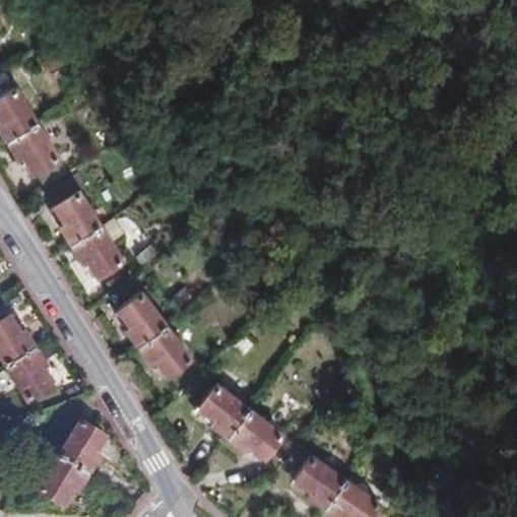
[(19,156),(41,191),(65,175),(1,71),(0,71),(0,135),(14,158),(19,156)]
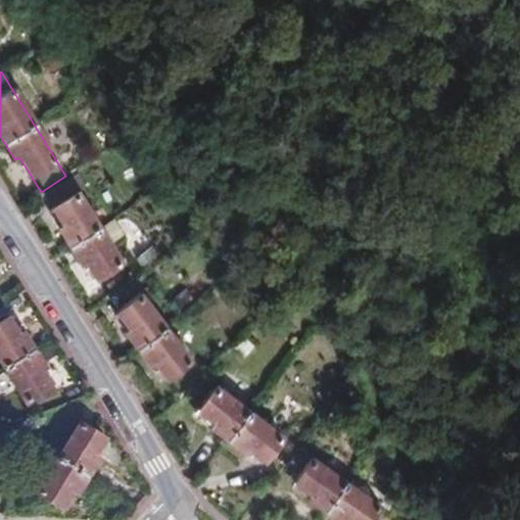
[(122,261),(77,192),(85,186),(77,176),(44,198),(61,225),(58,227),(81,262),(84,261),(97,278),(122,261)]
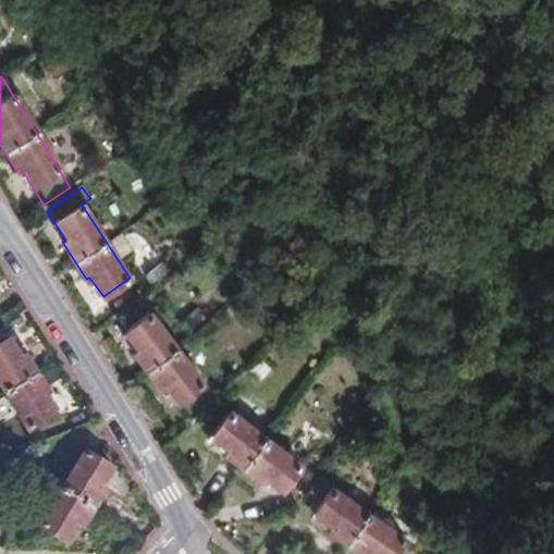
[(170,271),(164,263),(146,275),(154,283),(170,271)]
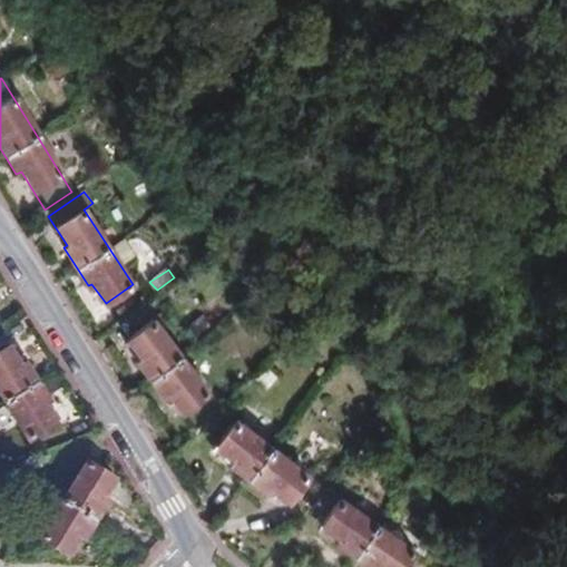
[(146,308),(123,323),(143,353),(137,357),(164,397),(169,393),(182,412),(185,411),(193,422),(214,408),(206,397),(209,393),(158,319),(166,312),(162,305),(146,308)]
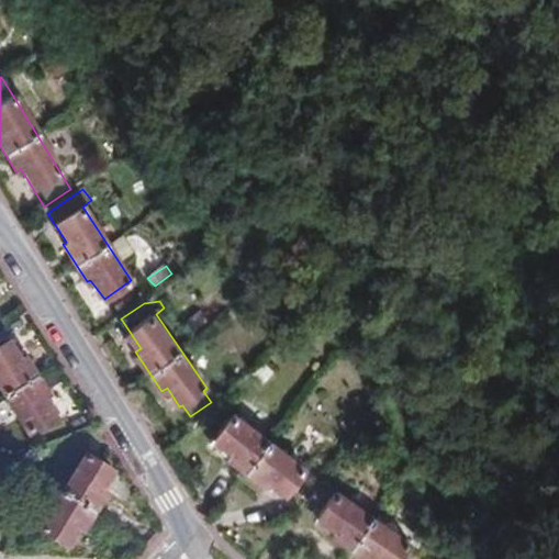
[(187,321),(194,330),(208,320),(200,310),(187,321)]
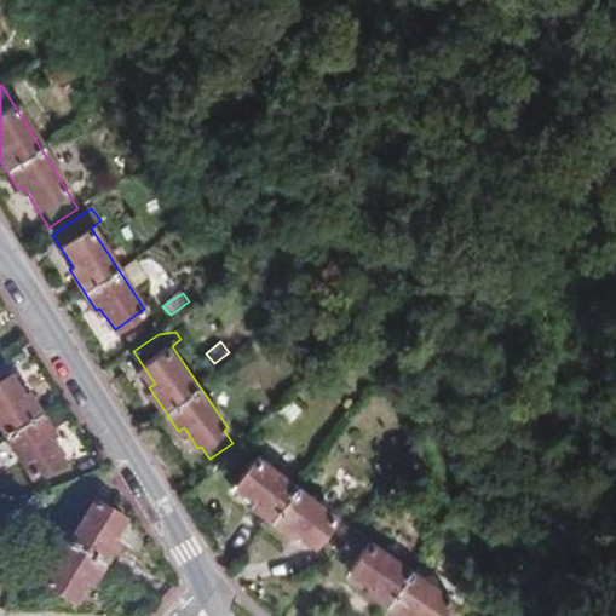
[(52,439),(57,436),(32,396),(27,398),(13,378),(0,386),(0,422),(35,479),(64,460),(52,439)]
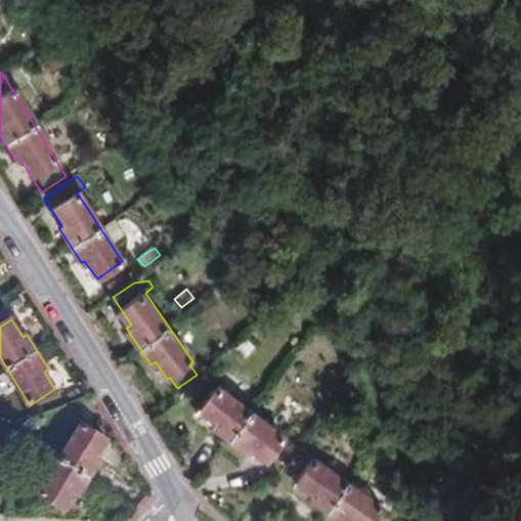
[(264,460),(283,436),(219,385),(200,408),(216,421),(213,426),(247,452),(250,449),(264,460)]
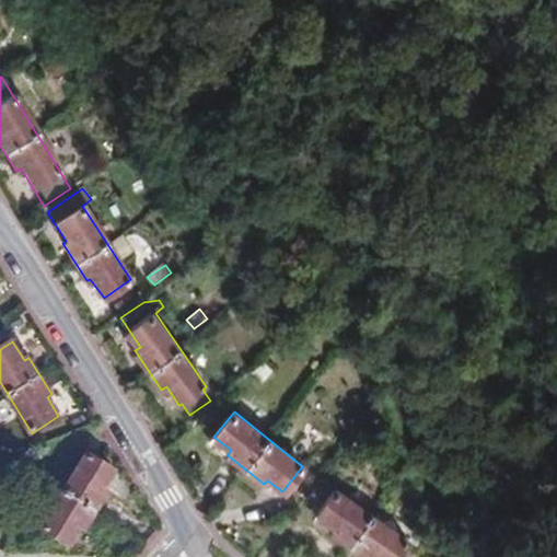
[(82,529),(88,532),(109,496),(105,492),(119,468),(91,451),(43,530),(70,546),(82,529)]
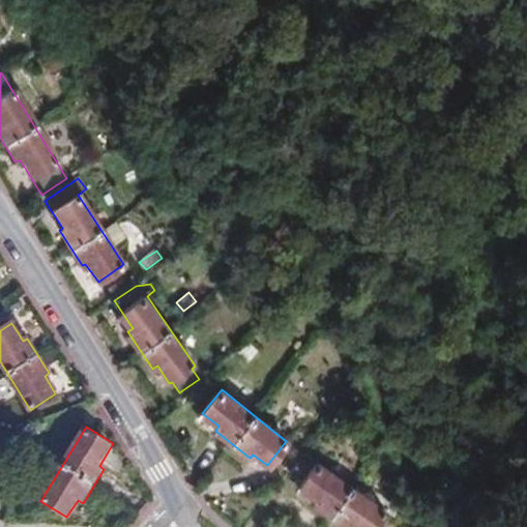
[(376,526),(385,513),(323,472),(305,458),(286,484),(315,504),(313,507),(344,526),(376,526)]
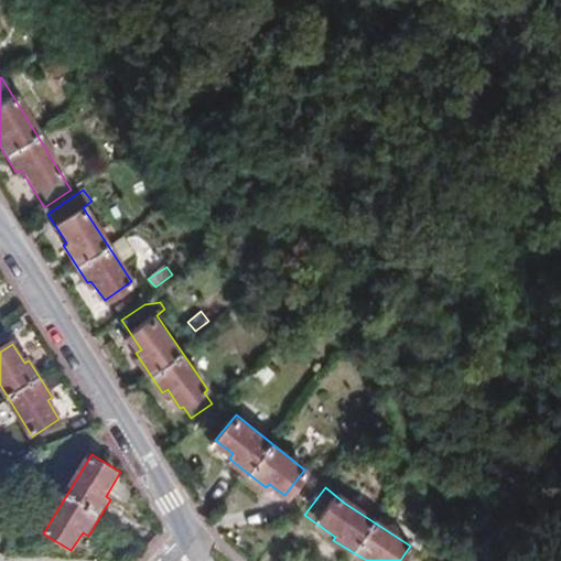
All buildings are outlined.
